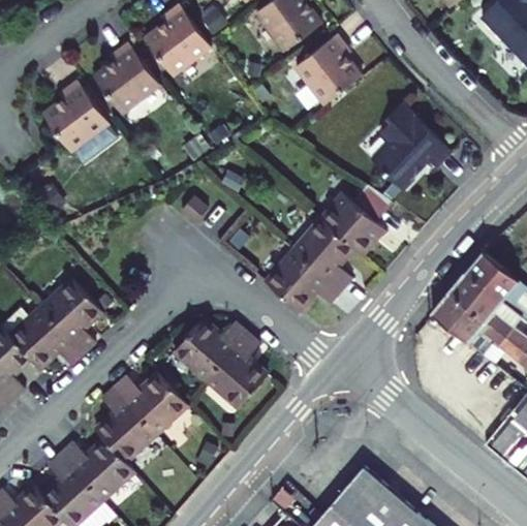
[(302,0),(275,0),(256,14),(285,53),(320,26),(301,1),(302,0)]
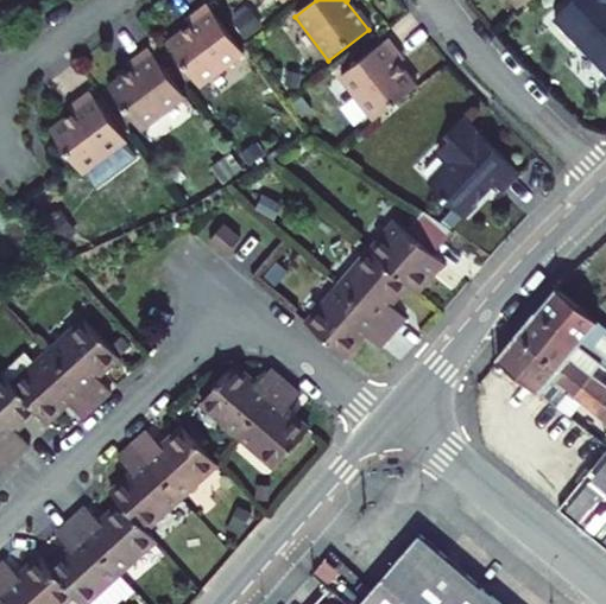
[(519,0),(531,13),(548,0),(519,0)]
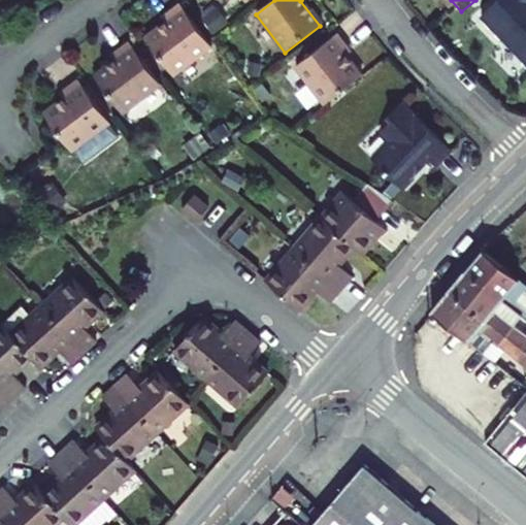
[(525,0),(496,0),(480,18),(525,65),(525,0)]
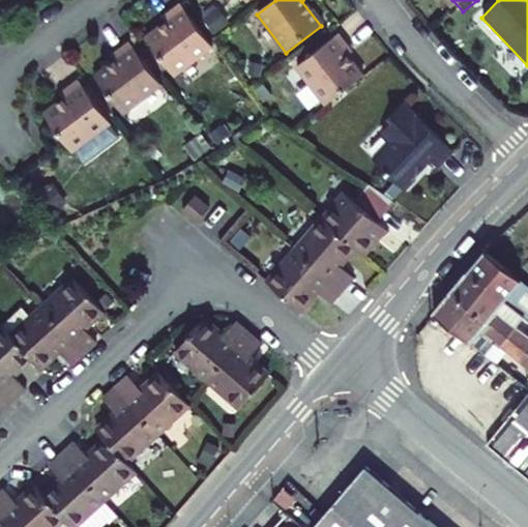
[(210,48),(178,6),(166,17),(171,23),(145,41),(172,78),(210,48)]
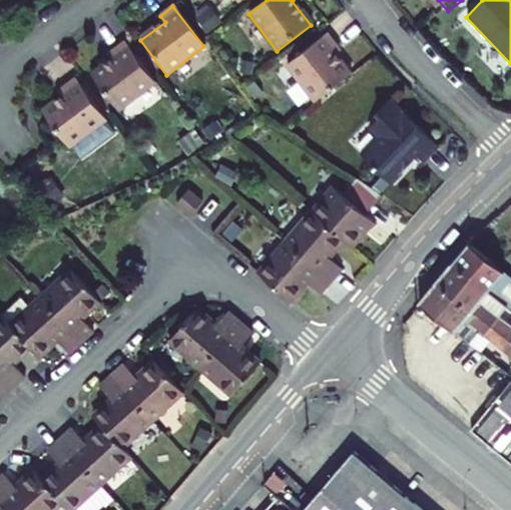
[(315,102),(350,75),(331,50),(335,47),(325,35),(285,67),(315,102)]
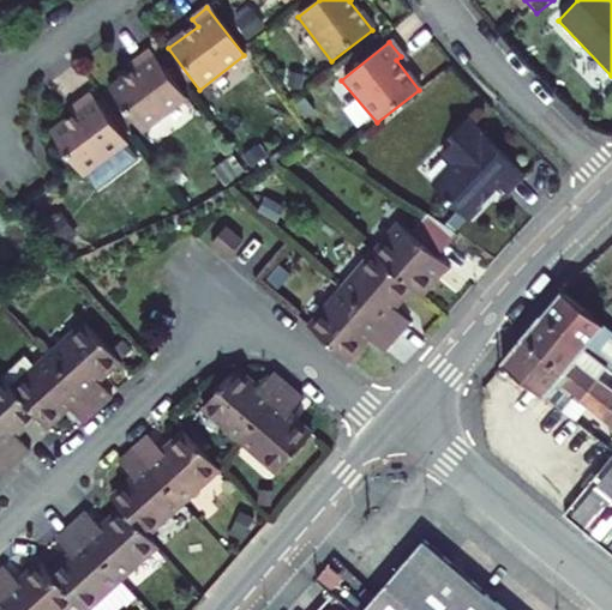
[(184,98),(149,50),(133,61),(138,68),(111,90),(141,131),(184,98)]
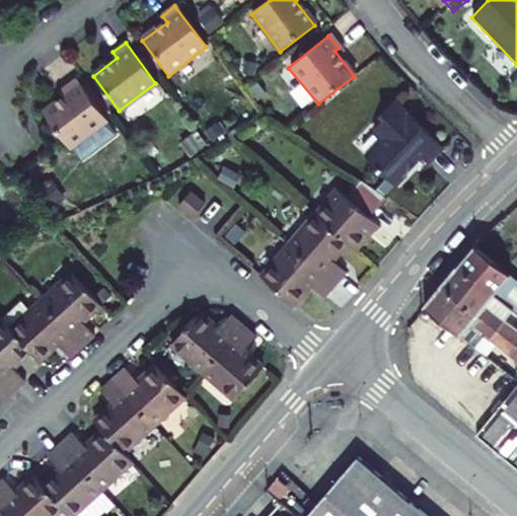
[(104,123),(75,82),(62,92),(66,97),(43,116),(68,150),(104,123)]
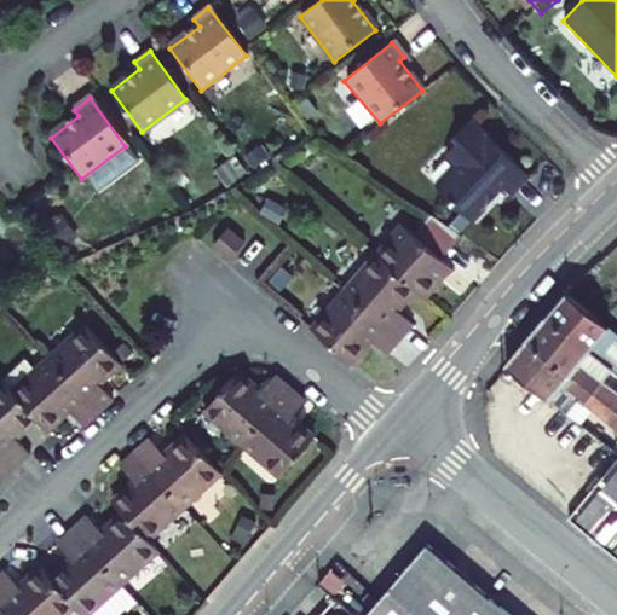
[(528,179),(470,123),(454,139),(457,143),(445,156),(456,167),(434,189),(471,224),(485,208),(482,204),(491,195),(495,198),(502,191),(509,197),(528,179)]
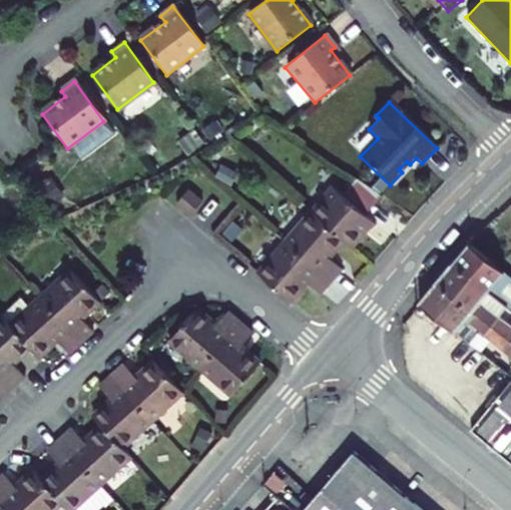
[(344,241),(351,247),(373,223),(365,216),(381,197),(356,180),(342,196),(332,189),(311,212),(344,241)]
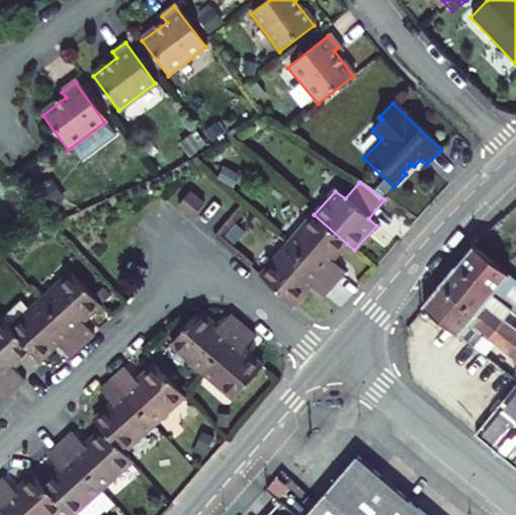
[(188,193),(176,207),(190,220),(202,204),(188,193)]
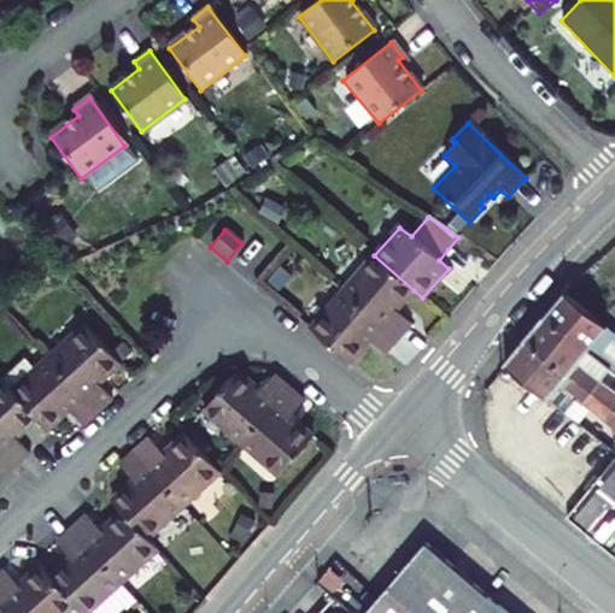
[(414,290),(374,255),(344,294),(397,340),(410,326),(394,311),(414,290)]
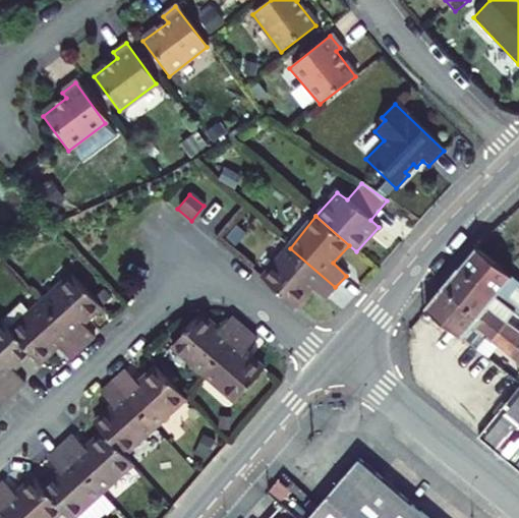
[(290,248),(261,279),(294,307),(310,288),(324,299),(335,287),(290,248)]
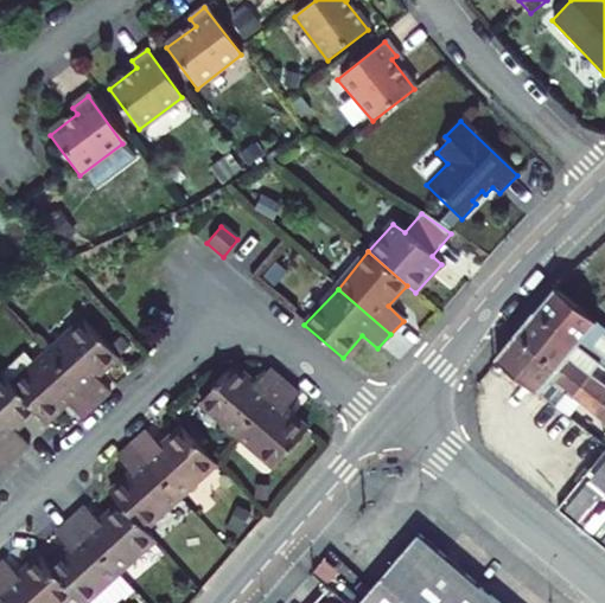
[(604,329),(554,290),(535,314),(600,366),(604,369),(604,329)]
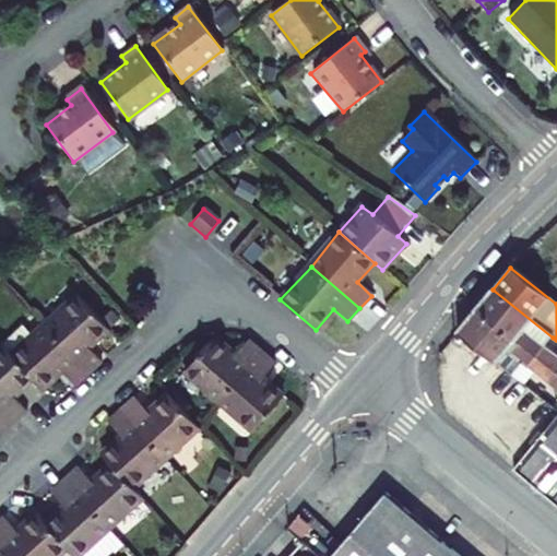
[(553,338),(493,290),(475,310),(556,376),(556,374),(556,359),(543,349),(553,338)]
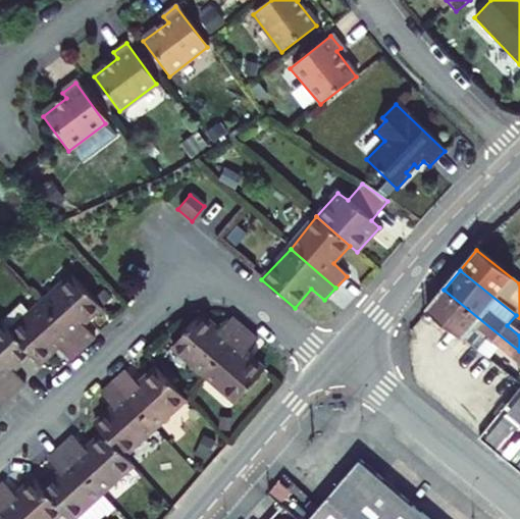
[(70,277),(39,306),(81,351),(93,340),(82,326),(100,308),(70,277)]
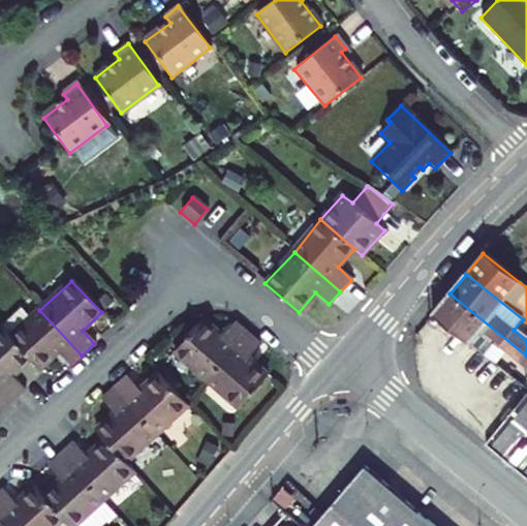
[(450,294),(432,314),(485,357),(492,345),(517,365),(526,356),(450,294)]
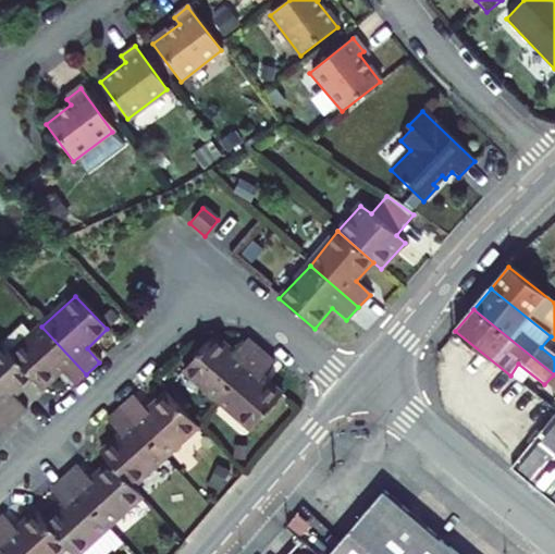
[(21,329),(0,347),(32,380),(41,390),(60,373),(73,386),(86,374),(41,327),(31,337),(21,329)]
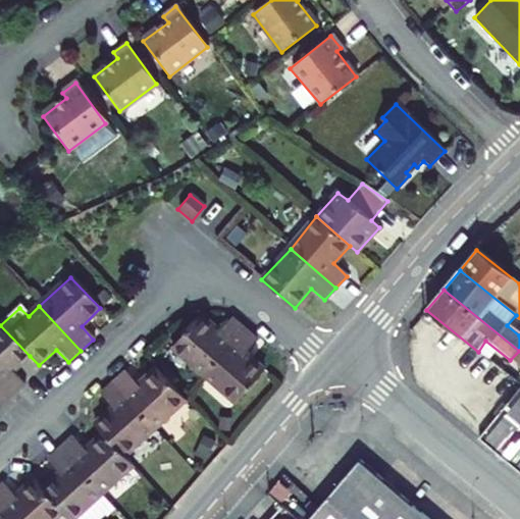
[(202,376),(243,330),(228,318),(216,331),(199,316),(171,349),(202,376)]
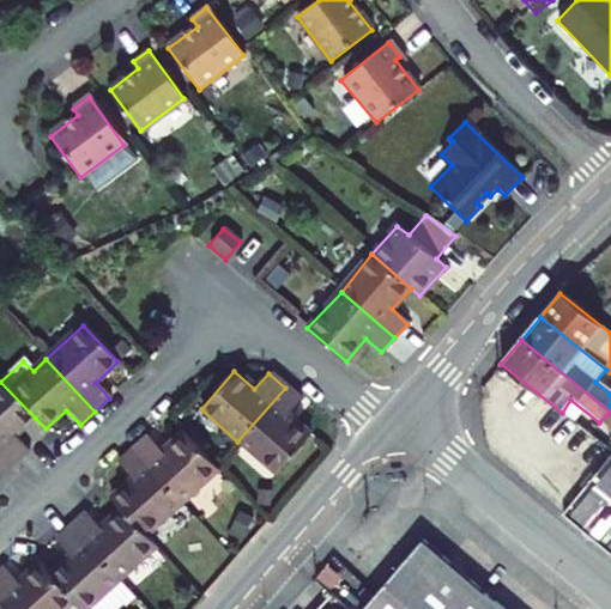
[(0,451),(13,466),(28,452),(14,438),(35,418),(0,382),(0,451)]
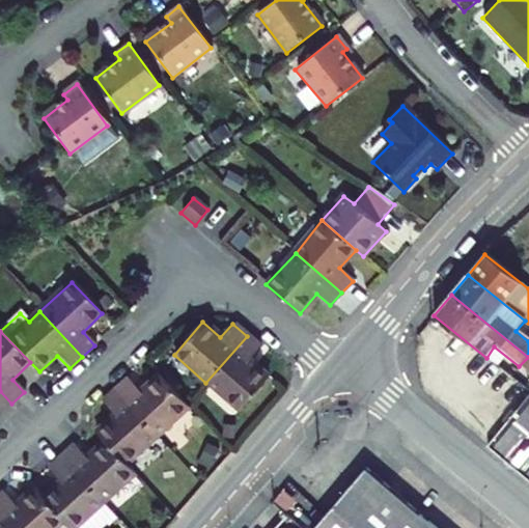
[(247,336),(205,383),(239,411),(268,378),(248,360),(259,349),(247,336)]
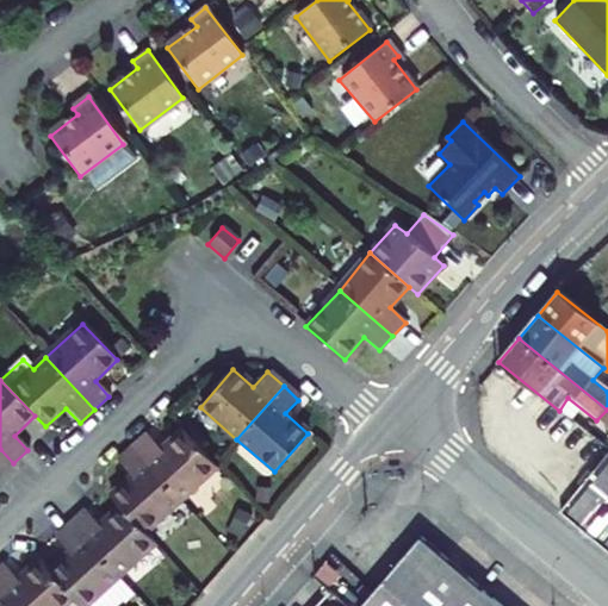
[(215,466),(182,431),(161,451),(146,436),(131,449),(180,501),(217,467),(215,466)]
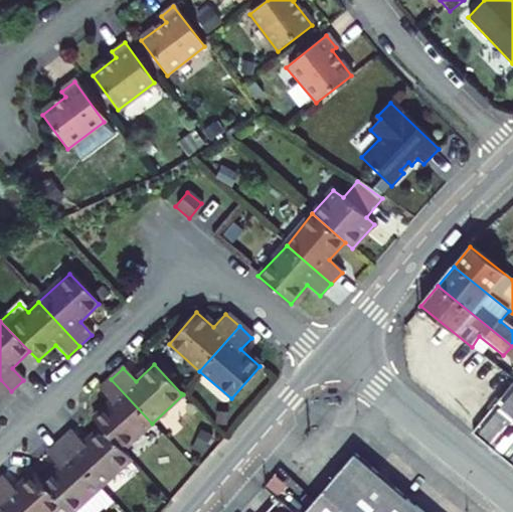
[(0,402),(11,391),(0,379),(0,402)]
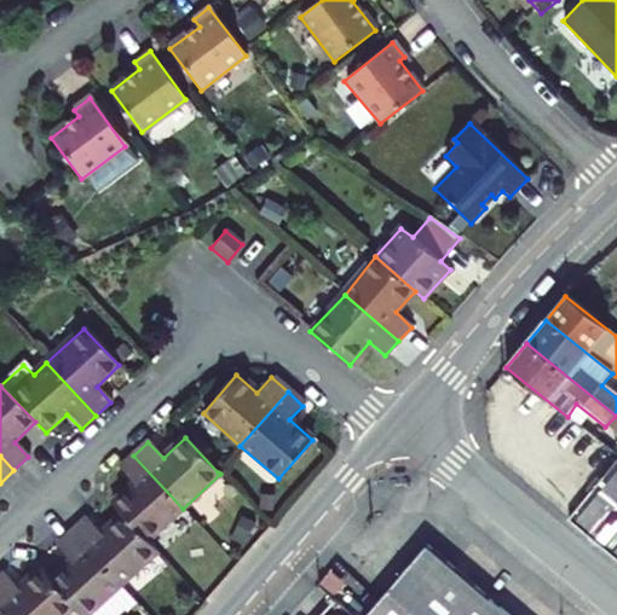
[(183,509),(133,456),(119,469),(132,485),(111,504),(121,516),(146,543),(183,509)]
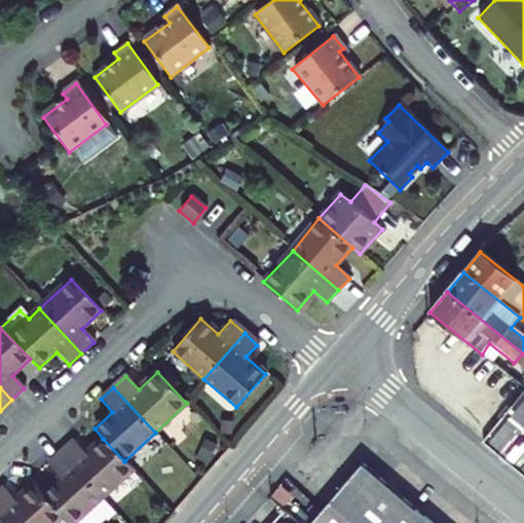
[(523,393),(503,418),(523,434),(523,393)]
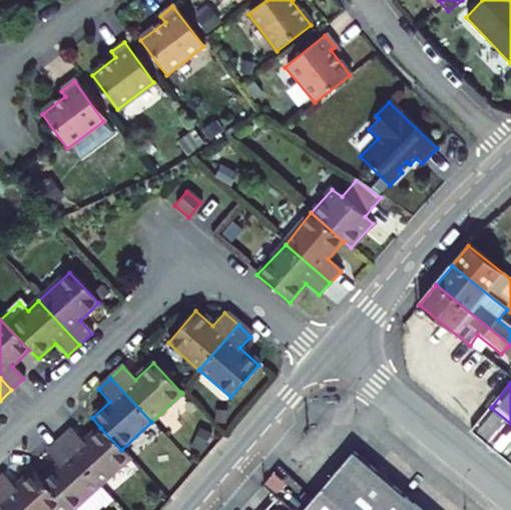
[(510,423),(491,408),(470,433),(510,466),(510,423)]
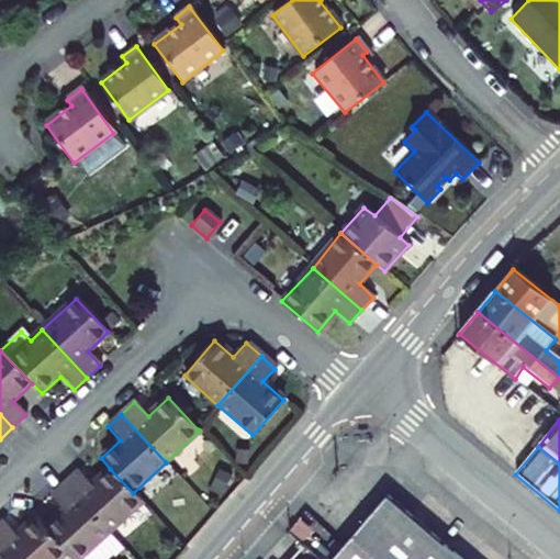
[(109,534),(142,503),(133,493),(110,469),(91,487),(78,473),(64,485),(109,534)]
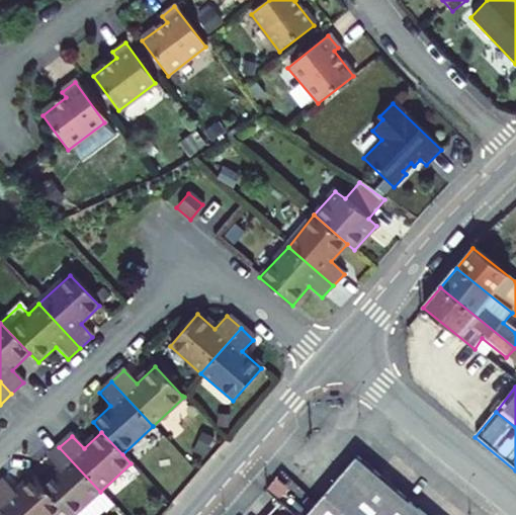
[(75,514),(100,492),(59,447),(48,458),(59,470),(40,487),(67,514),(75,514)]
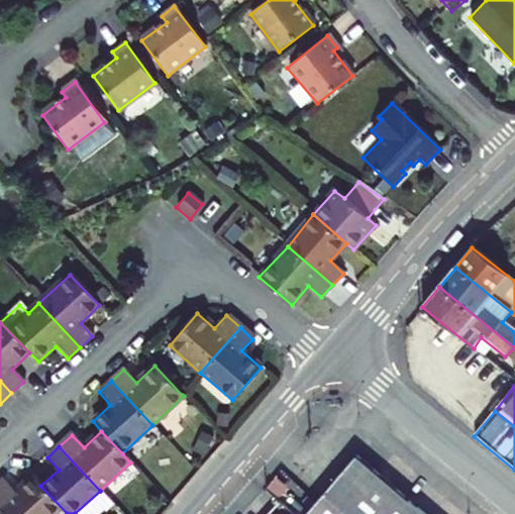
[(420,513),(354,457),(307,513),(420,513)]
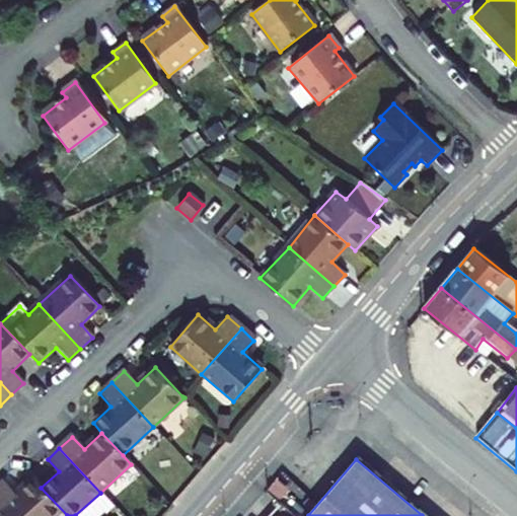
[(14,496),(3,483),(0,485),(0,504),(10,515),(67,515),(41,488),(32,478),(14,496)]
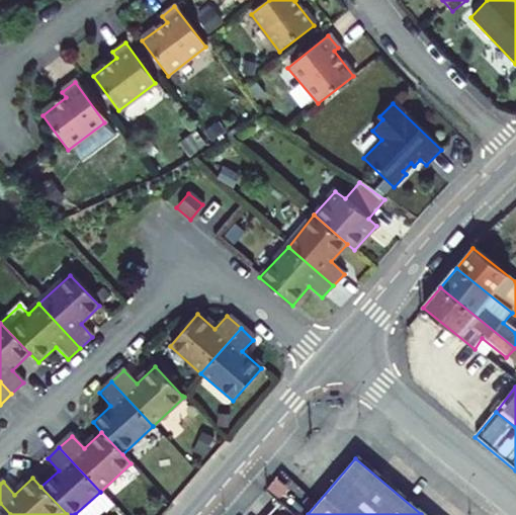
[(10,514),(0,503),(0,514),(10,514)]
